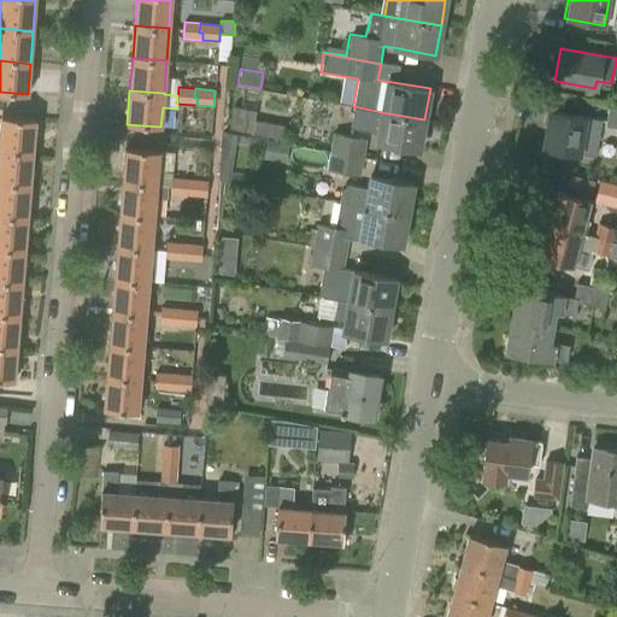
[(254,107),(234,104),(229,127),(251,130),(250,134),(281,139),(283,124),(252,119),(254,107)]
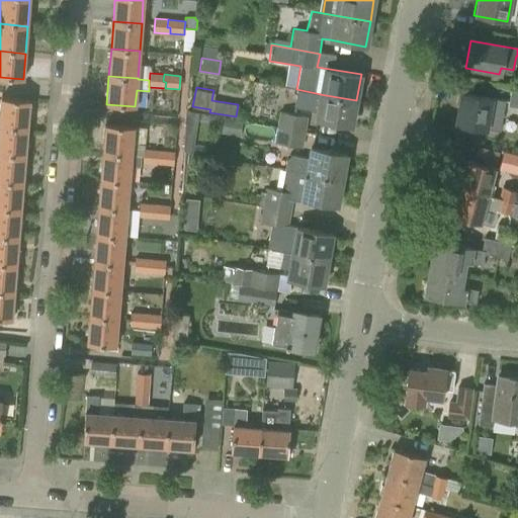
[(351,125),(356,100),(320,94),(321,94),(296,89),(293,107),(317,111),(316,119),(351,125)]
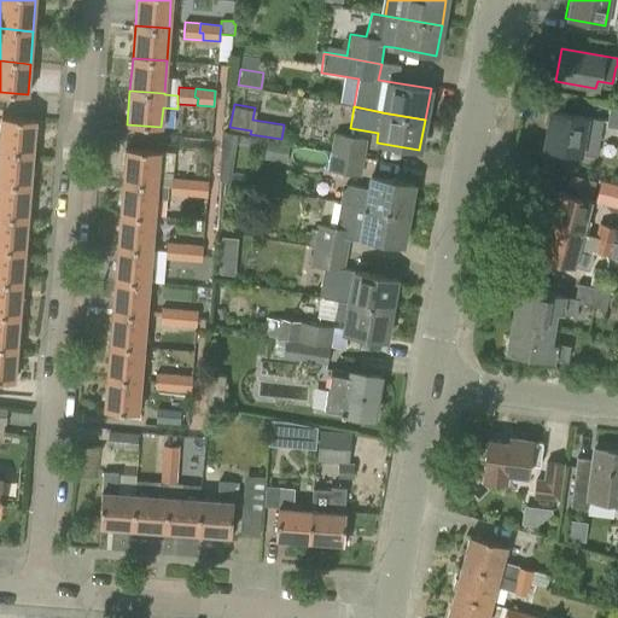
[(617,108),(610,108),(606,127),(617,128),(617,108)]
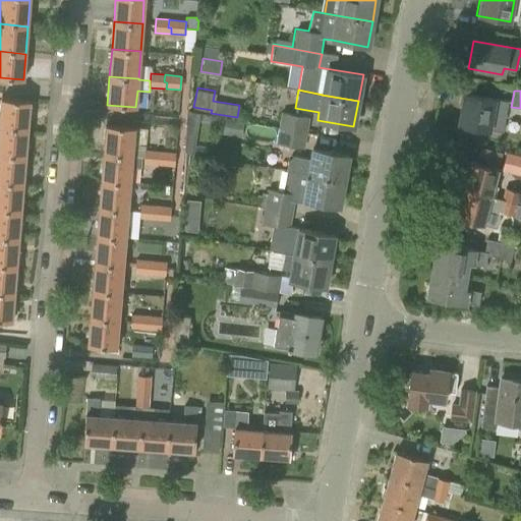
[(463,94),(458,124),(501,131),(506,101),(463,94)]
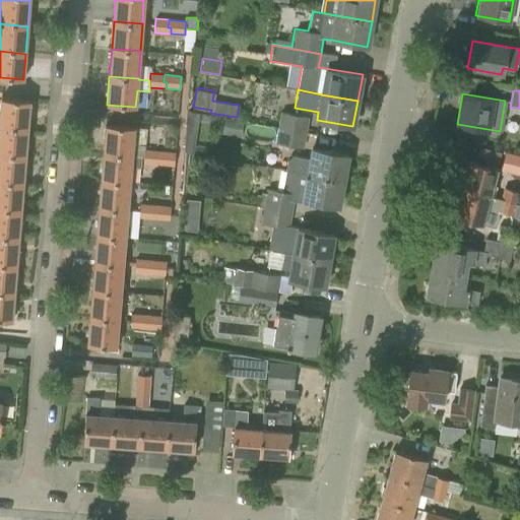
[(0,126),(27,129),(29,101),(1,99),(0,108),(0,126)]
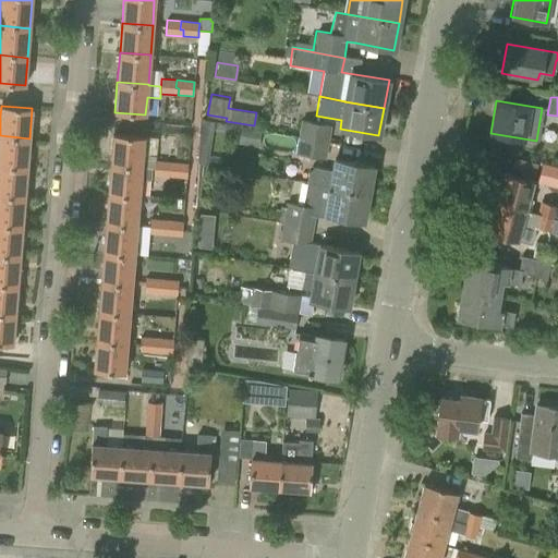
[(301,120),(298,137),(329,143),(332,125),(301,120)]
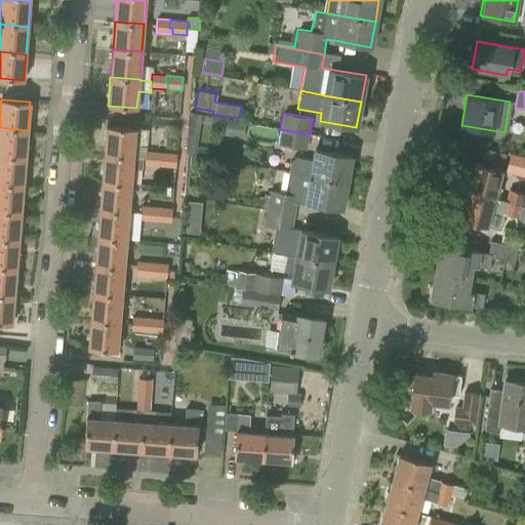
[(242,121),(225,118),(221,132),(240,135),(242,121)]
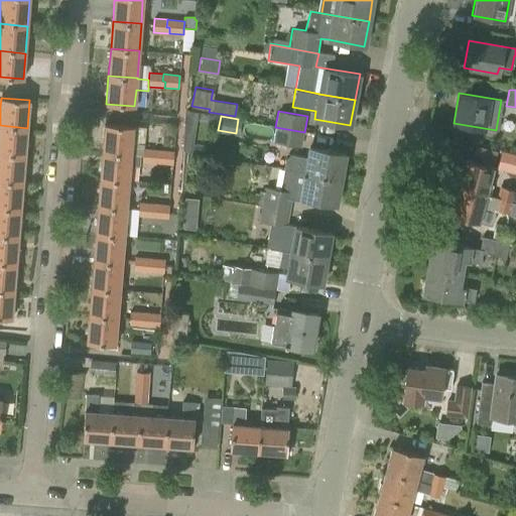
[(104,124),(102,153),(131,155),(131,146),(133,126),(112,124),(104,124)]
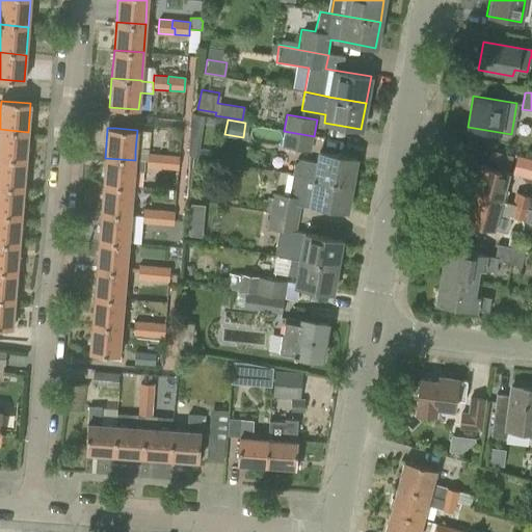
[(0,157),(26,160),(28,132),(0,129),(0,157)]
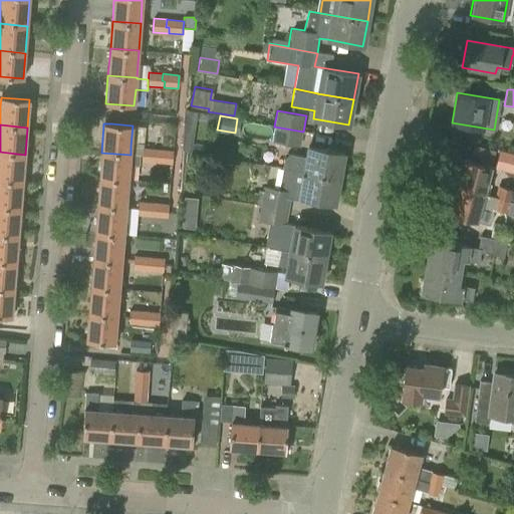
[(300,147),(303,132),(274,126),(272,142),(300,147)]
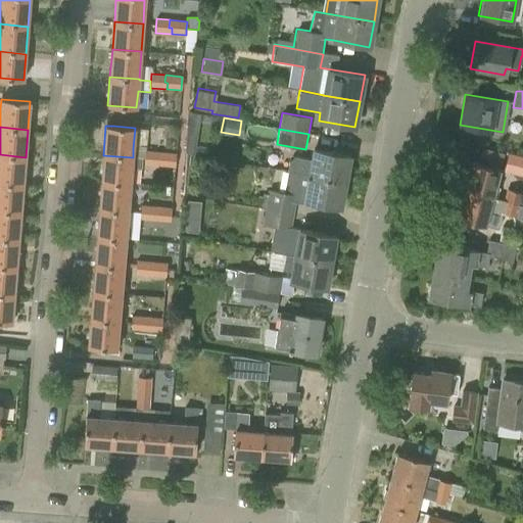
[(289,161),(287,171),(345,182),(349,155),(314,149),(312,160),(295,157),(289,161)]
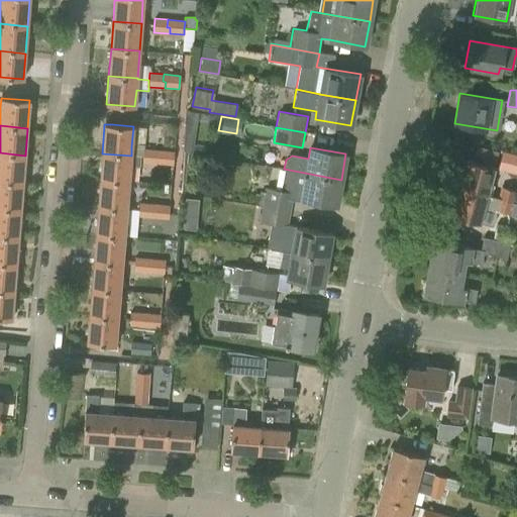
[(142,157),(142,163),(159,165),(160,158),(157,158),(158,151),(143,150),(142,157)]
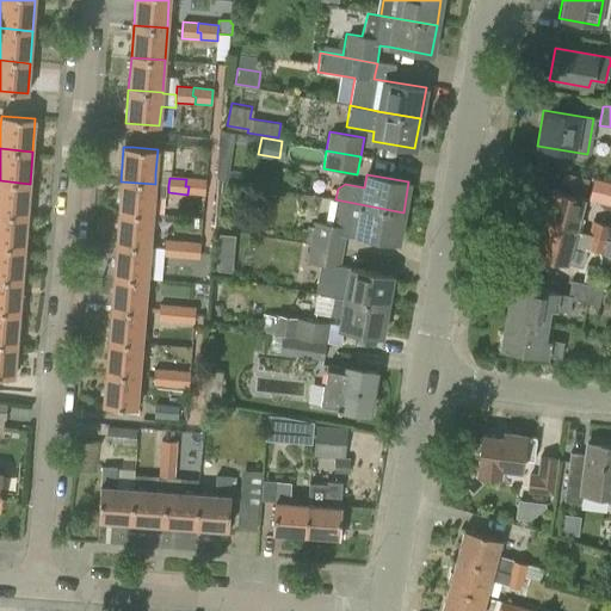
[(204,180),(186,179),(185,186),(189,186),(187,195),(203,196),(204,180)]
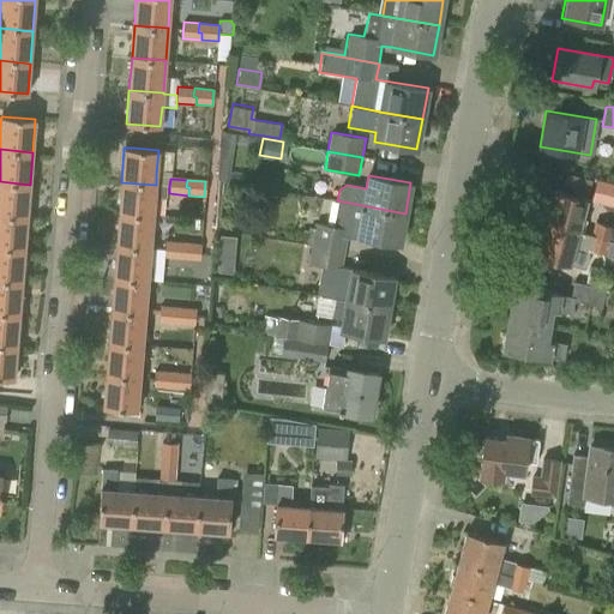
[(30,185),(0,181),(0,215),(28,217),(30,185)]
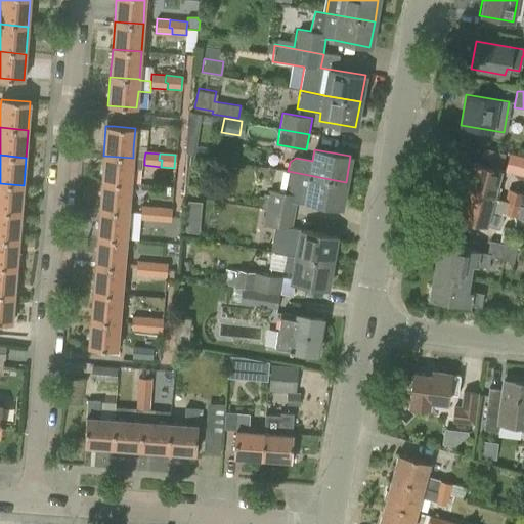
[(133,158),(103,156),(101,180),(131,183),(132,167),(142,168),(142,159),(133,158)]
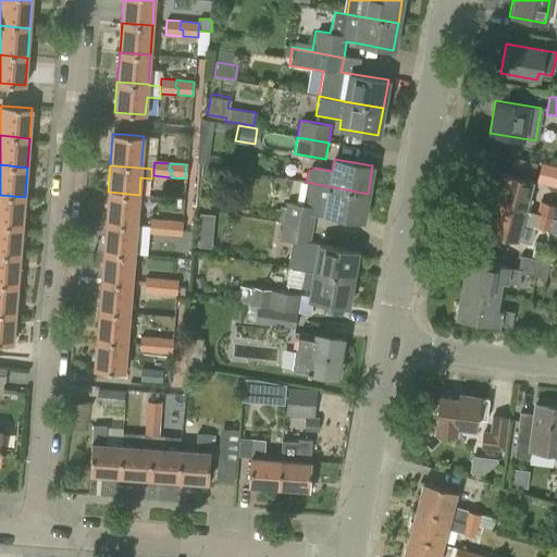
[(556,172),(539,168),(535,183),(556,188),(556,172)]
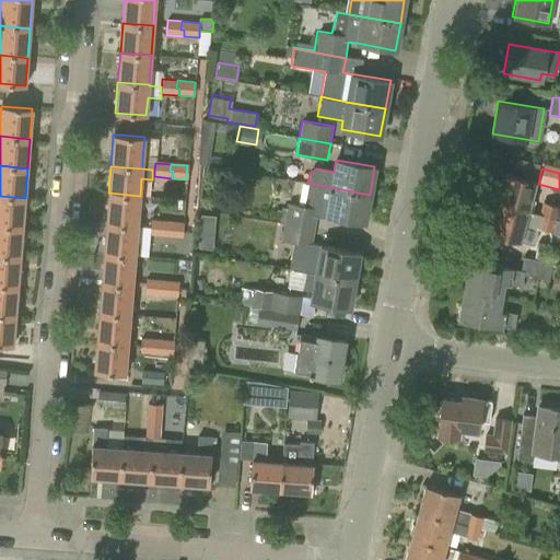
[(506,174),(498,205),(532,214),(532,212),(535,200),(531,199),(535,182),(506,174)]
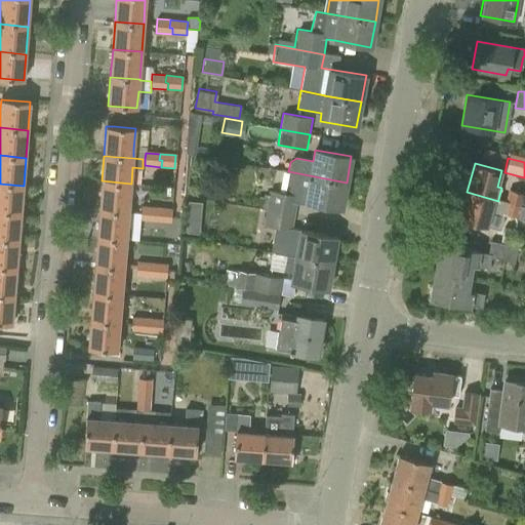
[(306,202),(341,208),(347,183),(288,171),(284,193),(271,190),(268,210),(293,215),(296,202),(306,203),(306,202)]
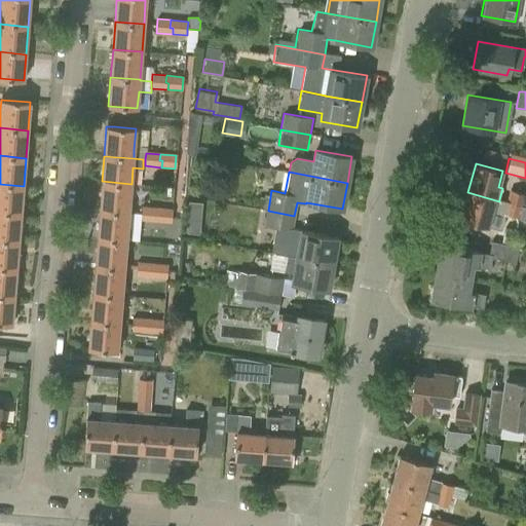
[(208,187),(213,187),(218,184),(219,178),(215,173),(209,173),(203,176),(203,182),(208,187)]
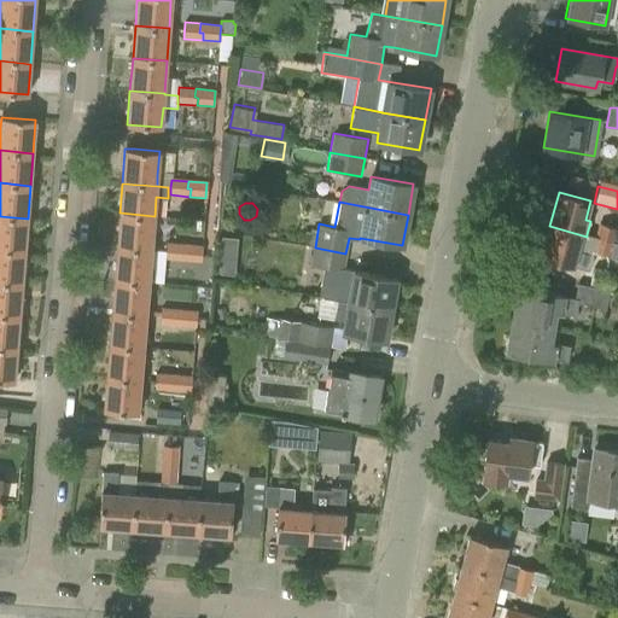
[(155,216),(120,213),(117,246),(151,249),(155,216)]
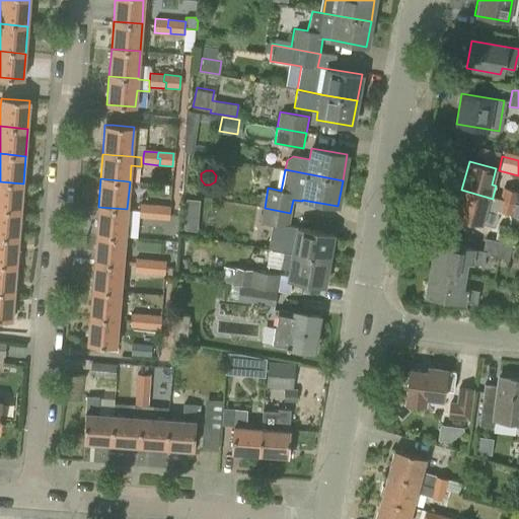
[(23,183),(0,181),(0,209),(20,212),(23,183)]
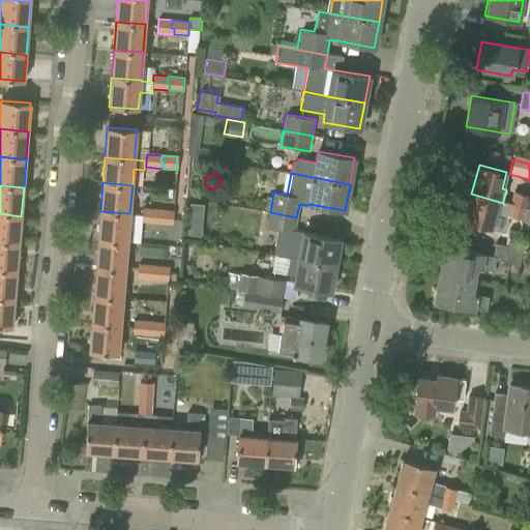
[(510,202),(509,204),(526,209),(529,196),(513,190),(510,202)]
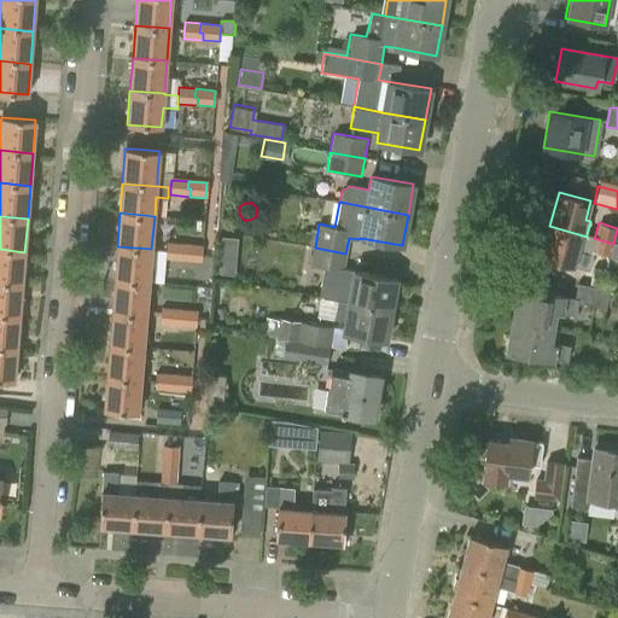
[(549,226),(542,257),(572,266),(578,246),(590,250),(594,238),(587,237),(549,226)]
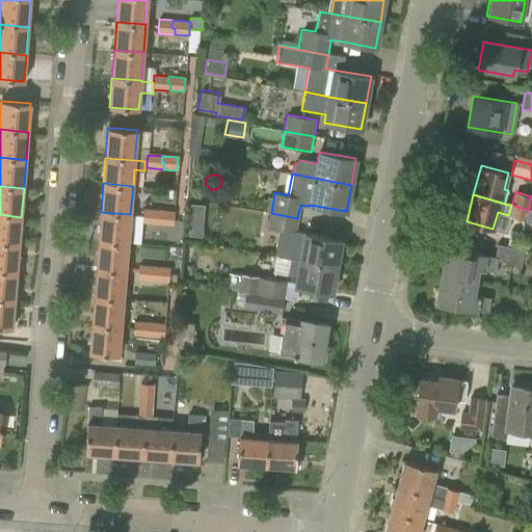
[(528,210),(511,205),(508,215),(526,220),(528,210)]
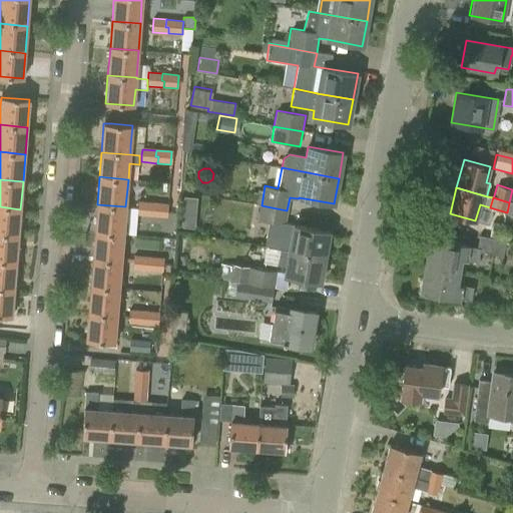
[(138,201),(136,215),(153,216),(154,210),(151,210),(152,202),(138,201)]
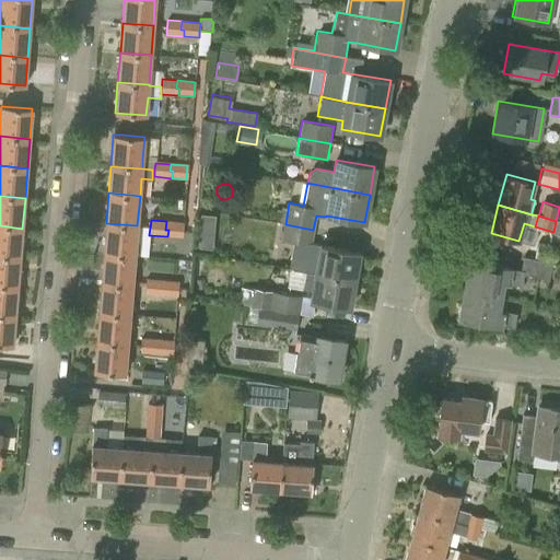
[(182,237),(183,222),(166,221),(165,230),(168,230),(167,236),(182,237)]
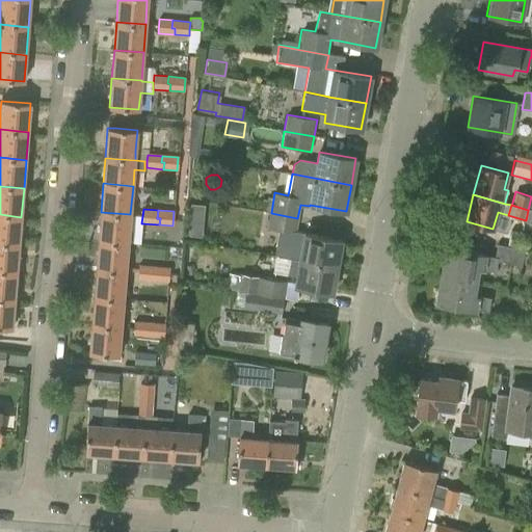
[(130,214),(101,212),(99,239),(128,242),(130,214)]
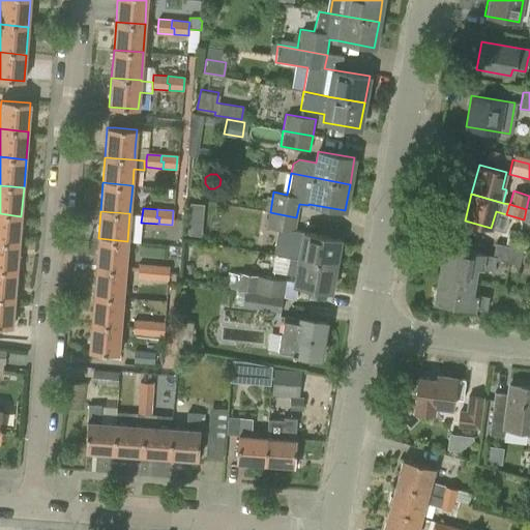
[(334,266),(340,239),(294,231),(296,217),(270,212),(267,227),(278,229),(274,255),(289,257),(289,258),(334,266)]
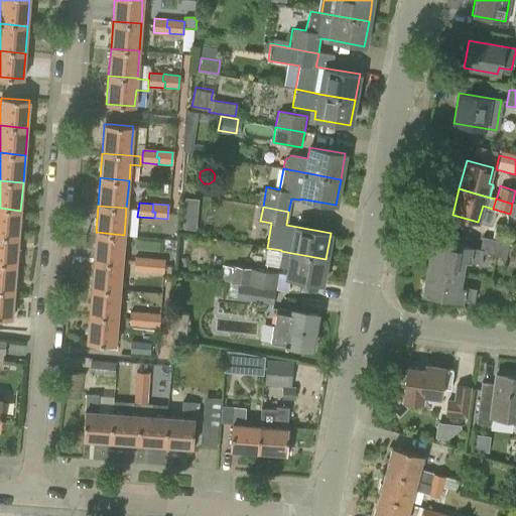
[(20,211),(0,208),(0,235),(18,237),(20,211)]
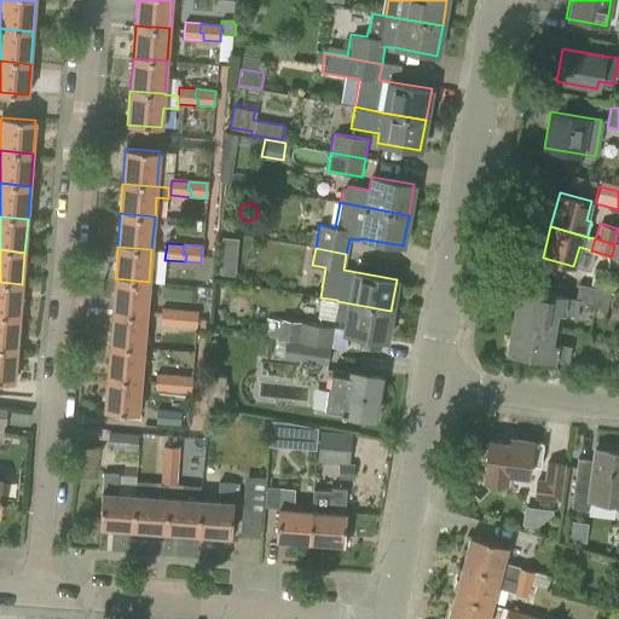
[(219,262),(218,275),(235,276),(236,265),(219,262)]
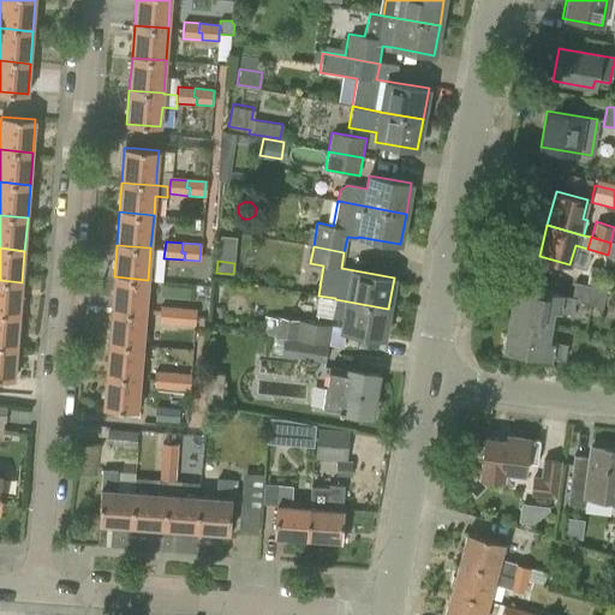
[(579,263),(575,282),(608,290),(611,270),(579,263)]
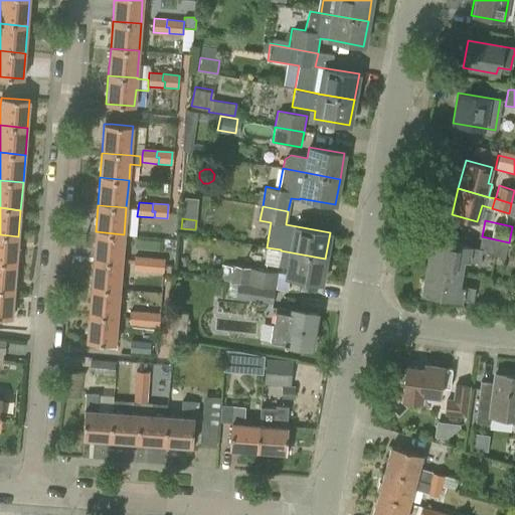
[(124,234),(96,231),(93,259),(122,262),(124,234)]
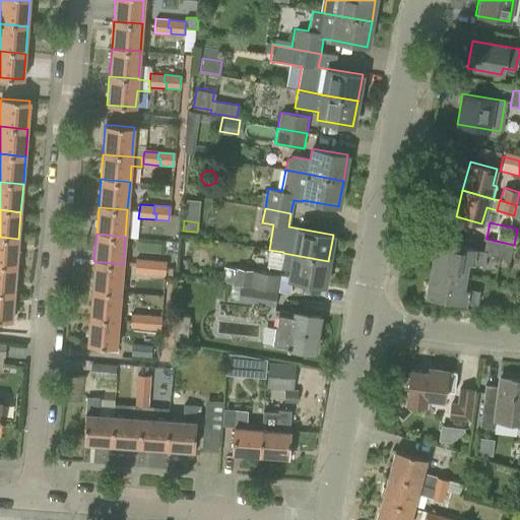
[(0,264),(16,266),(18,239),(0,237),(0,264)]
